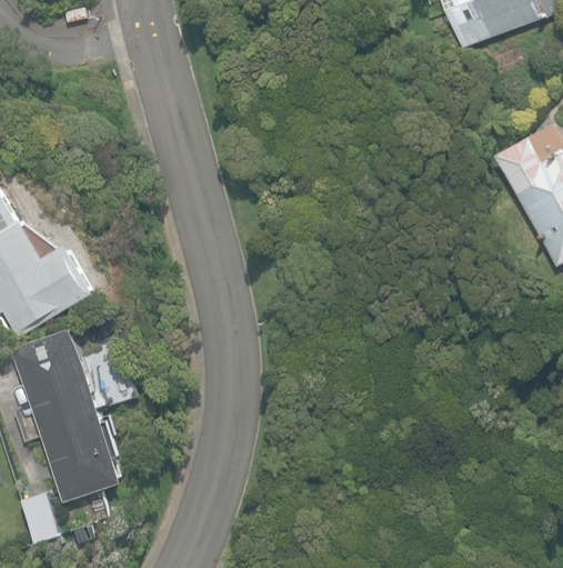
[(441,0),(460,48),(562,11),(556,0),(441,0)]
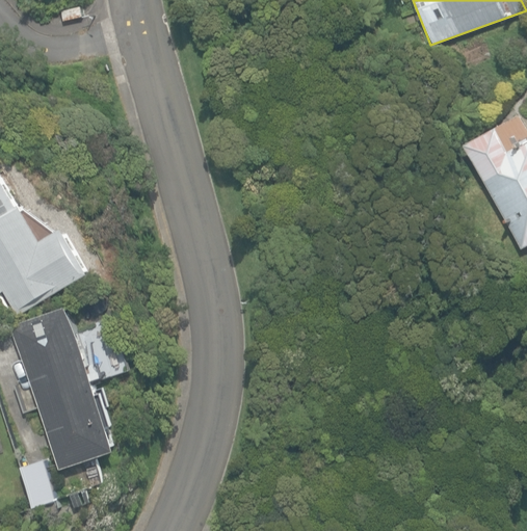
[(526,243),(526,130),(519,114),(464,145),(520,247),(526,243)]
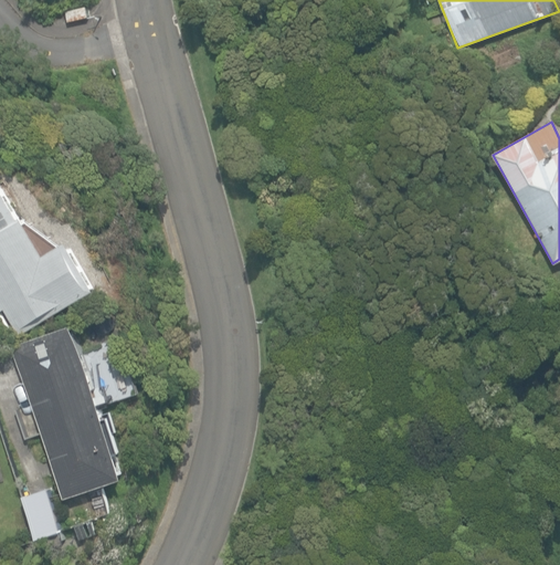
[(11,326),(17,335),(95,291),(66,242),(43,255),(21,218),(19,219),(0,187),(0,311),(2,310),(11,326)]
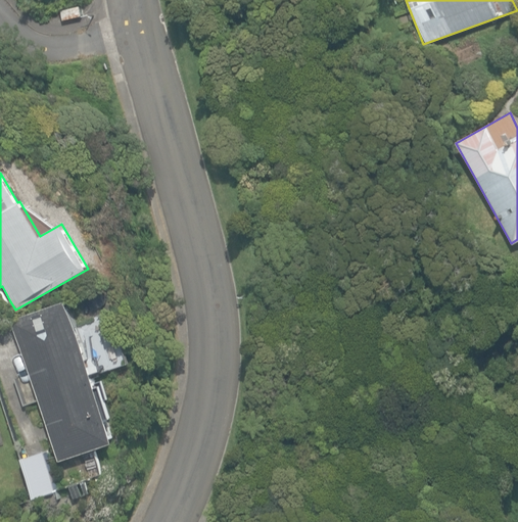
[(10,321),(57,460),(114,440),(66,301),(10,321)]
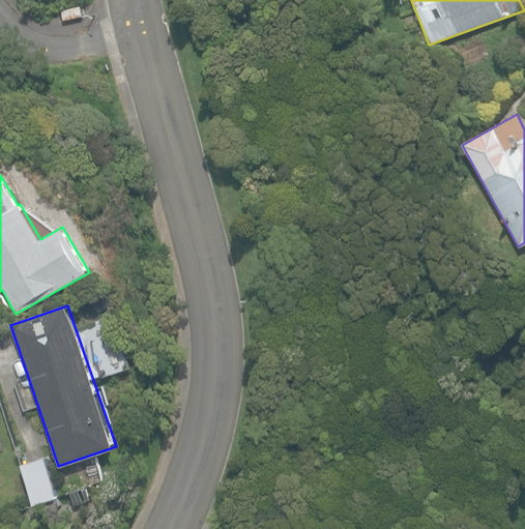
[(19,465),(32,505),(55,498),(41,458),(19,465)]
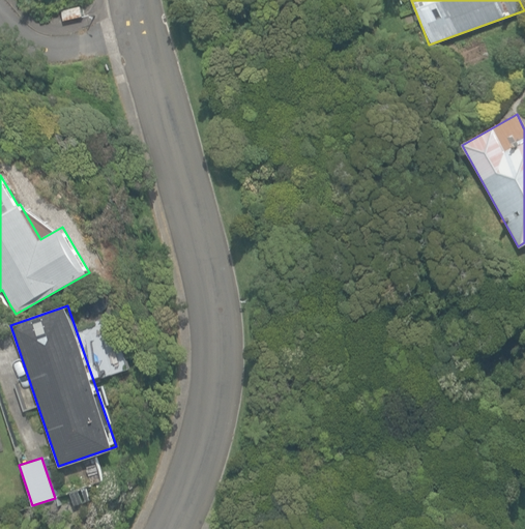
[(40,505),(41,510),(58,506),(57,501),(40,505)]
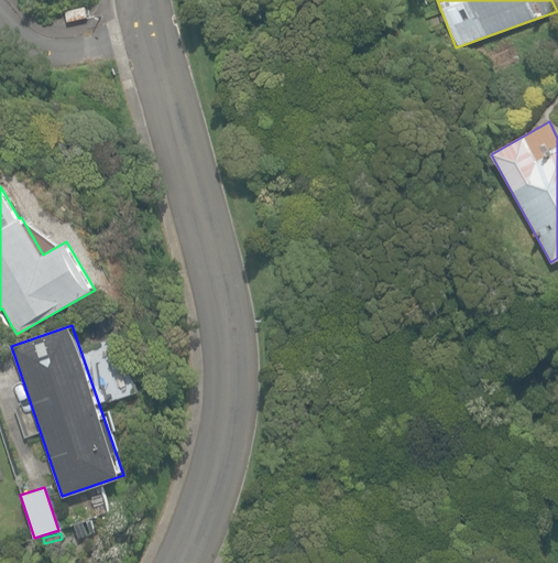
All buildings are outlined.
